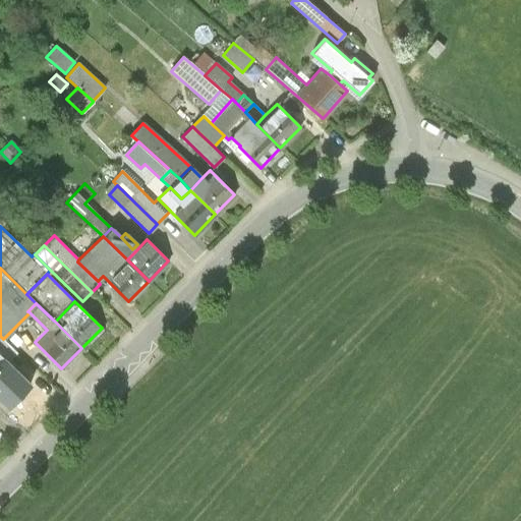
[(13,348),(3,339),(0,336),(0,355),(3,358),(13,348)]
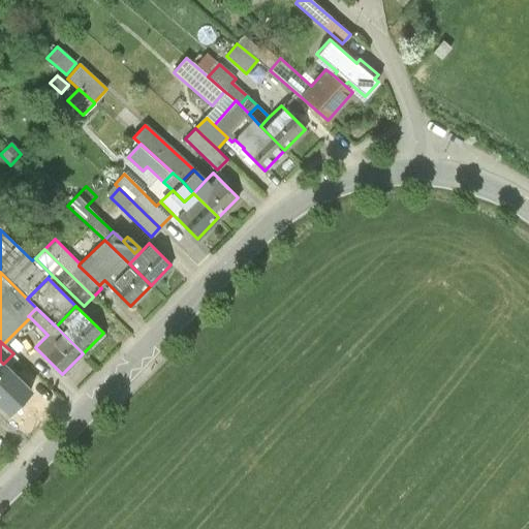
[(0,416),(12,429),(40,401),(14,375),(1,390),(0,389),(0,416)]
